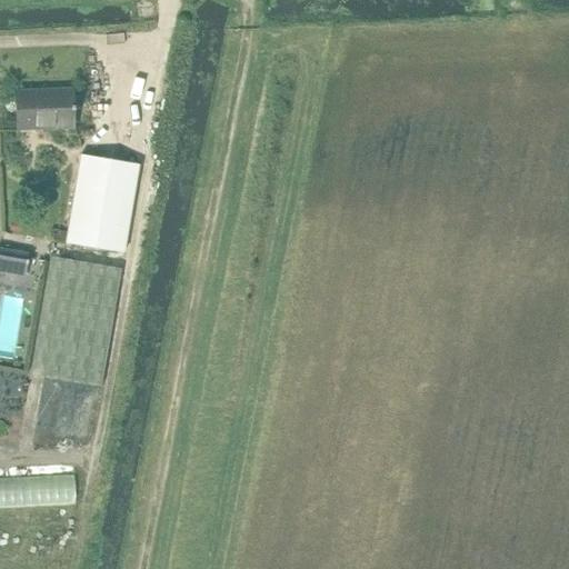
[(16,91),(18,130),(72,128),(72,110),(75,110),(73,106),(72,106),(71,89),(70,89),(70,93),(46,95),(45,90),(16,91)]
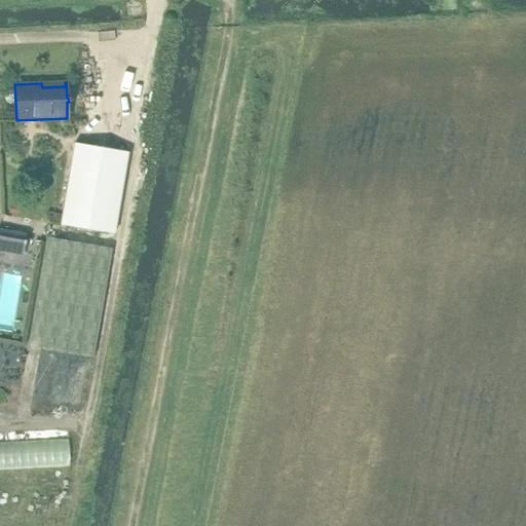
[(65,207),(63,216),(62,225),(114,234),(128,150),(75,142),(65,207)]
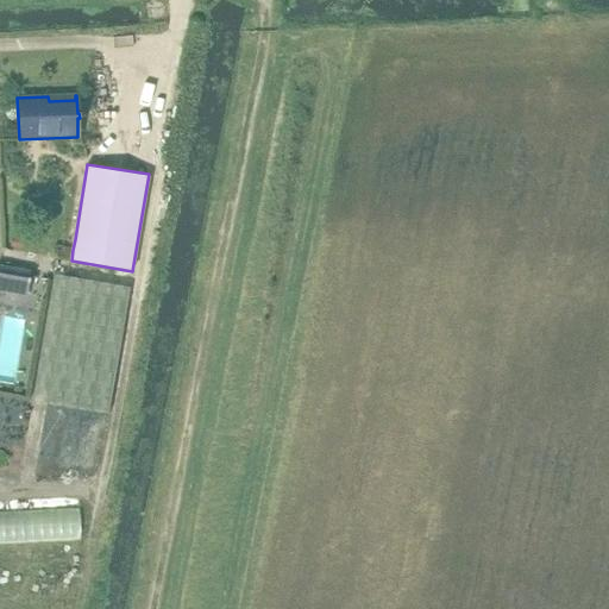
[(0,290),(26,295),(30,270),(0,265),(0,290)]
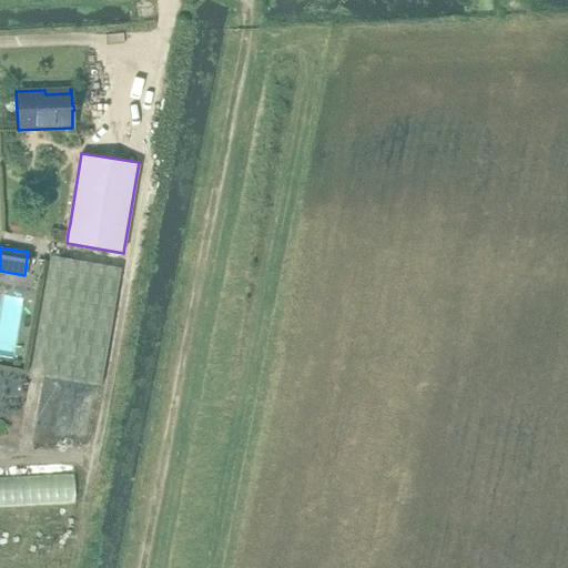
[(120,269),(50,256),(30,374),(100,385),(120,269)]
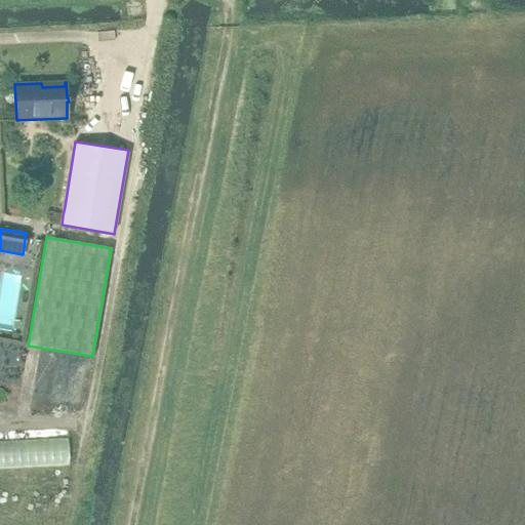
[(72,437),(0,438),(0,469),(73,467),(72,437)]
